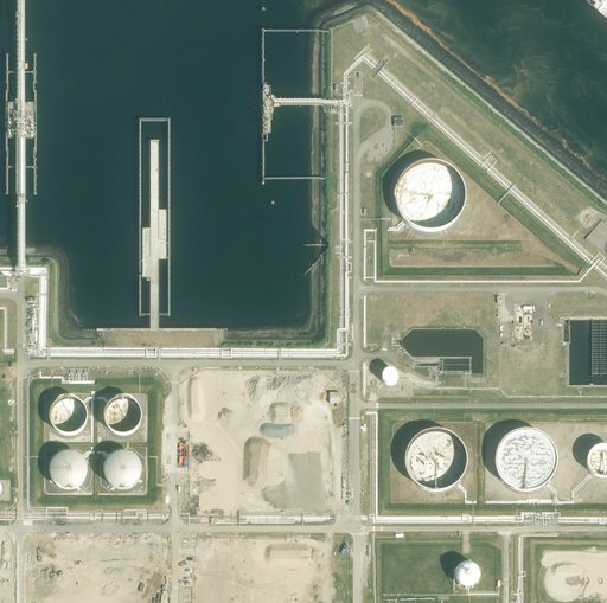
[(409,225),(429,231),(449,226),(464,210),(466,188),(455,168),(434,158),(415,161),(400,173),(394,192),(397,211),(409,225)]
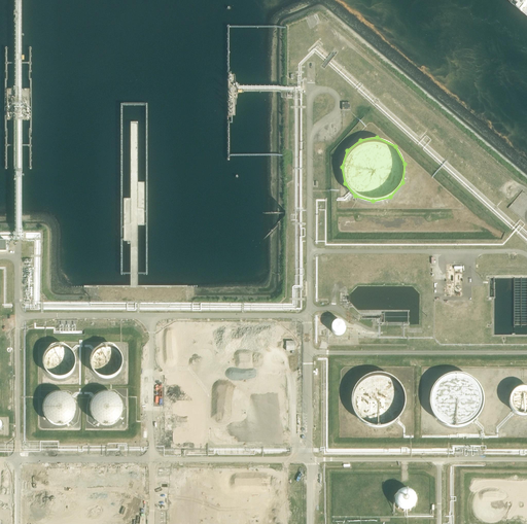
[(33,293),(33,284),(25,284),(25,293),(33,293)]
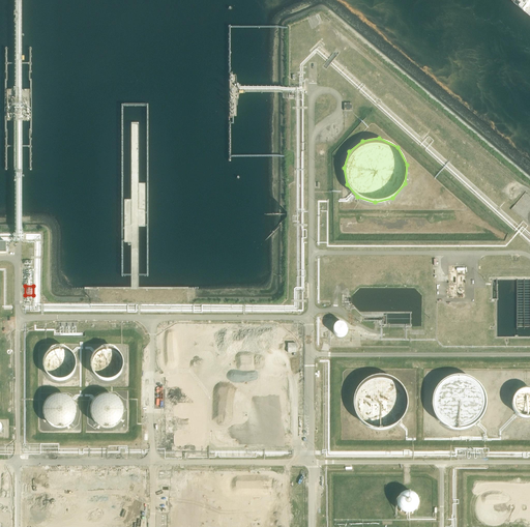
[(348,326),(348,325),(348,323),(347,322),(346,321),(345,320),(344,320),(343,319),(341,319),(340,319),(337,319),(336,320),(335,321),(334,322),(333,323),(333,325),(333,326),(333,327),(333,329),(334,330),(334,331),(335,332),(337,333),(339,333),(340,333),(342,333),(343,333),(345,332),(346,331),(347,330),(347,329),(348,328),(348,326)]
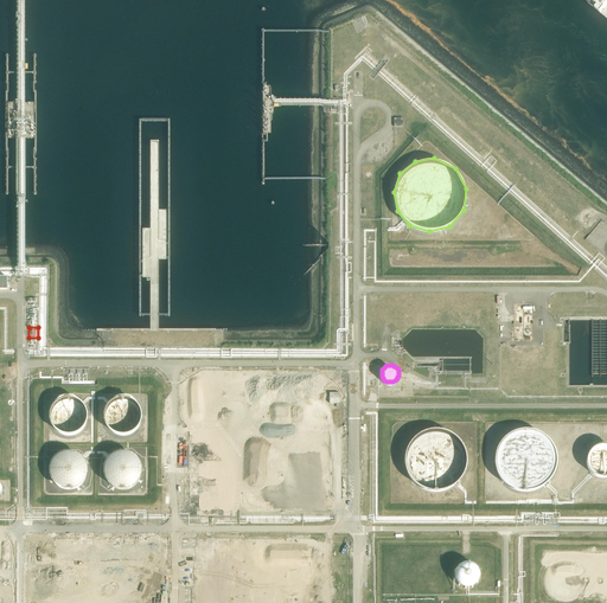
[(184,386),(195,391),(200,380),(190,374),(184,386)]
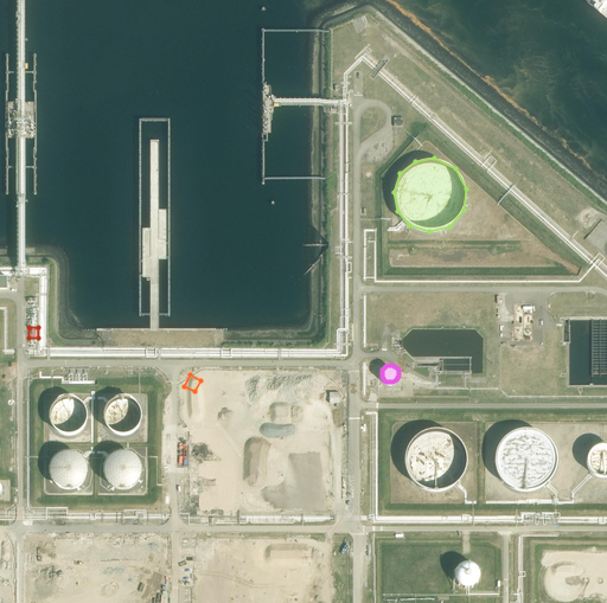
[(210,376),(205,386),(217,390),(221,379),(210,376)]
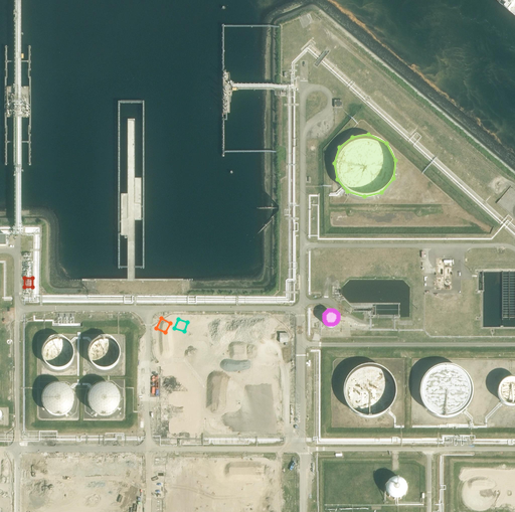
[(288,331),(280,331),(280,339),(288,339),(288,331)]
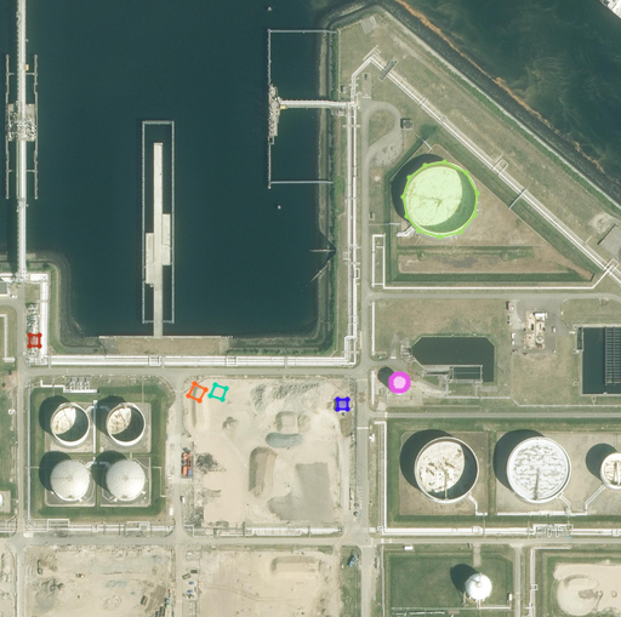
[(62,440),(70,443),(80,439),(87,433),(89,423),(86,415),(80,407),(73,405),(63,406),(55,413),(52,421),(52,429),(55,435),(62,440)]
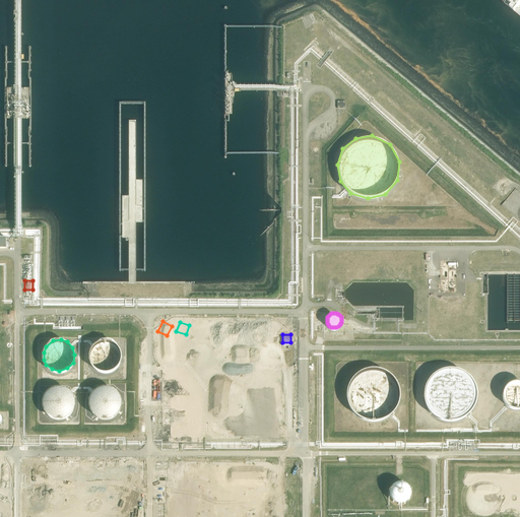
[(99,369),(106,370),(114,368),(119,362),(121,353),(119,347),(113,341),(108,339),(99,340),(92,345),(89,352),(89,359),(92,364),(99,369)]
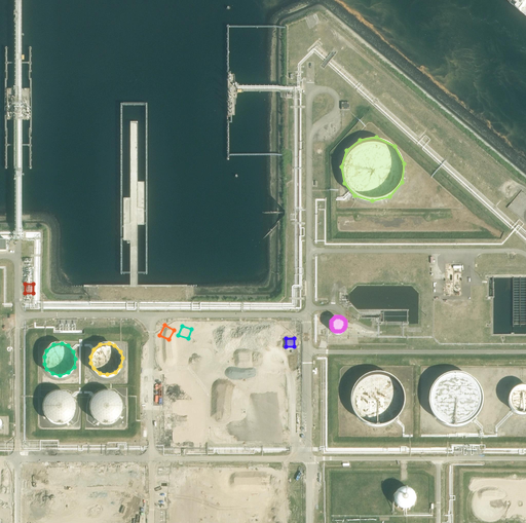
[(178,357),(186,360),(190,349),(182,346),(178,357)]
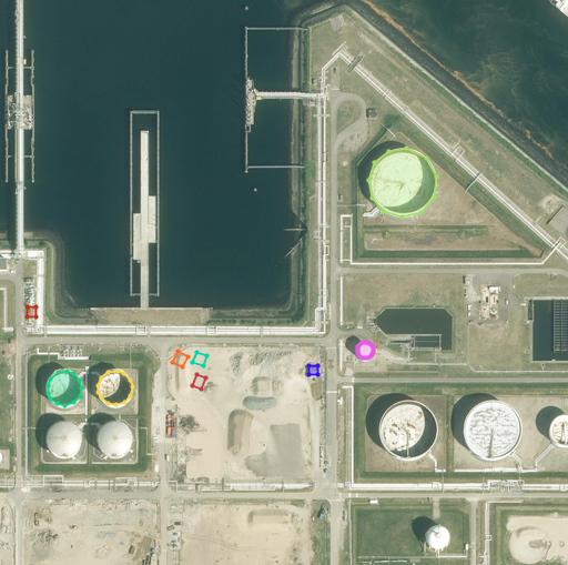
[(185,375),(174,375),(174,387),(185,387),(185,375)]
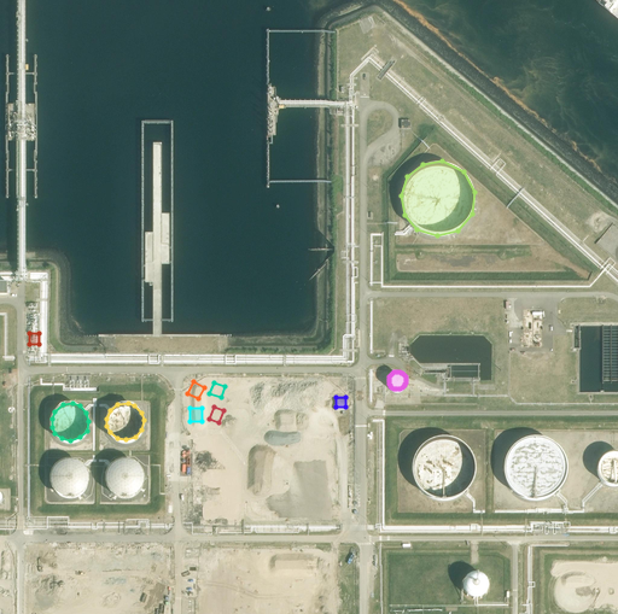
[(244,422),(244,408),(234,408),(233,421),(244,422)]
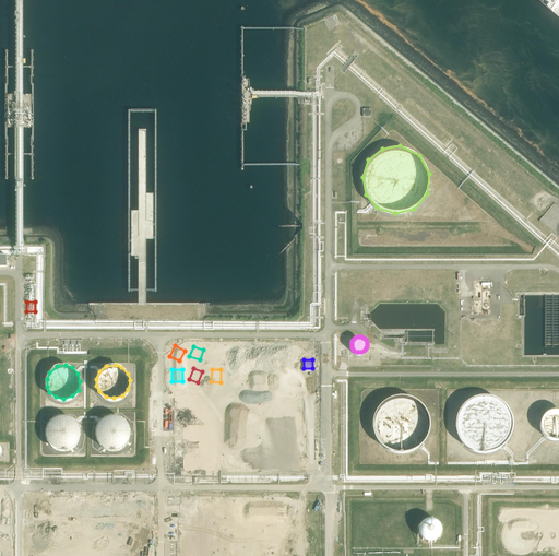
[(248,397),(248,379),(233,378),(232,397),(248,397)]
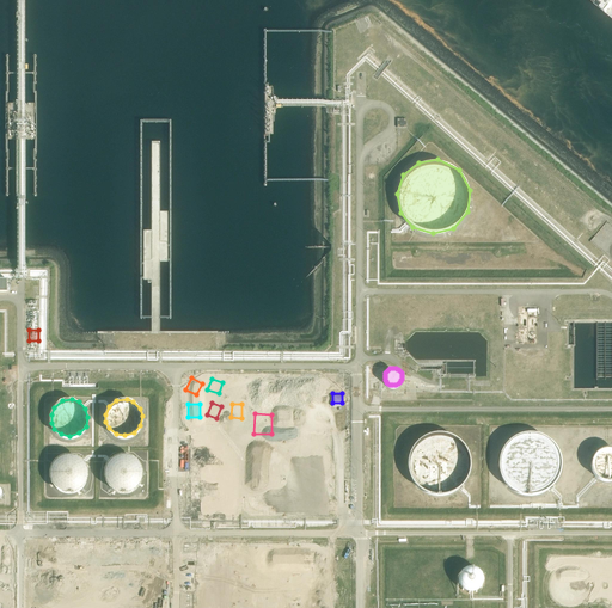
[(423,487),(441,492),(459,486),(470,471),(471,455),(461,438),(444,430),(424,433),(412,444),(408,460),(410,474),(423,487)]
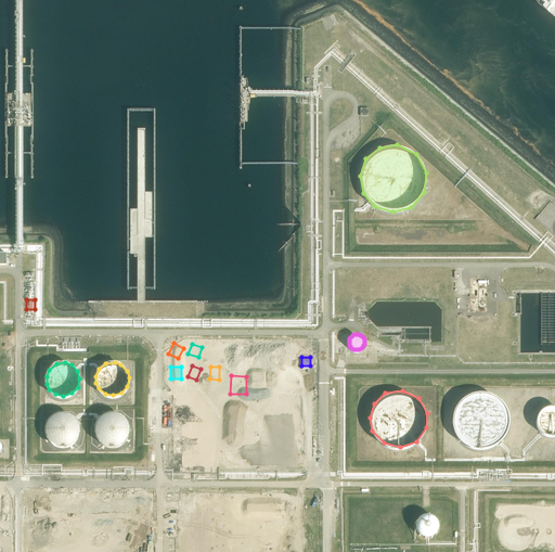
[(466,445),(483,449),(499,444),(508,429),(510,415),(502,400),(486,393),(468,395),(456,406),(452,420),(455,433),(466,445)]
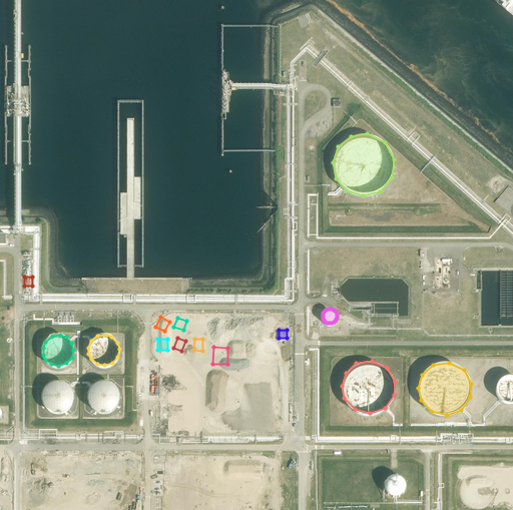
[(232,388),(225,370),(207,377),(214,395),(232,388)]
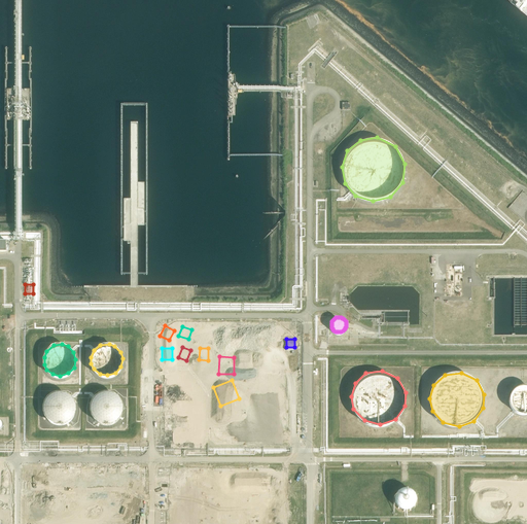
[(518,411),(526,413),(526,412),(526,384),(519,385),(513,389),(510,397),(512,406),(518,411)]
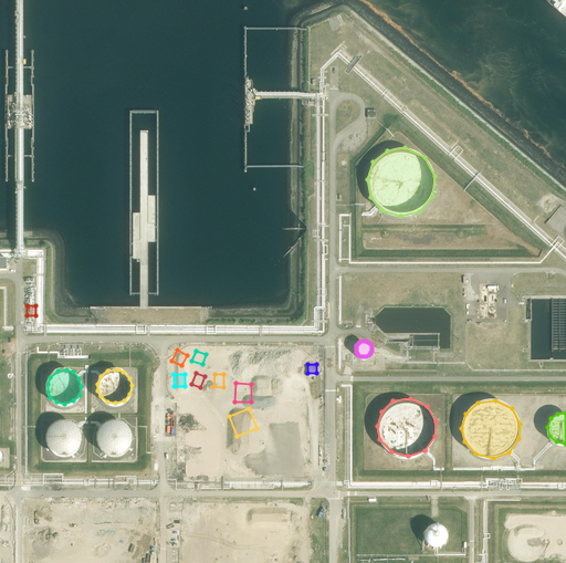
[(54,452),(65,456),(75,452),(82,442),(81,429),(72,420),(60,419),(51,425),(46,436),(48,444),(54,452)]
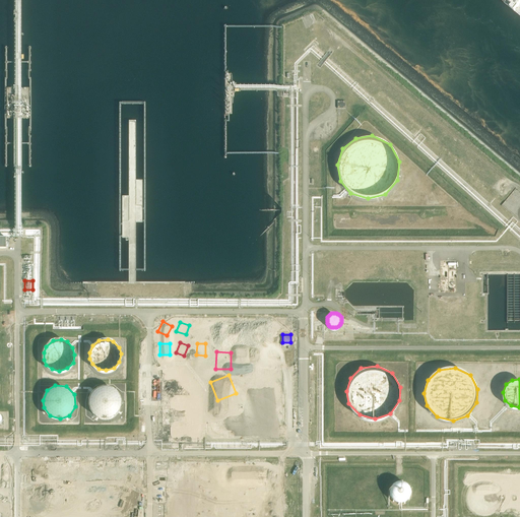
[(95,415),(107,418),(116,415),(122,406),(121,394),(112,386),(102,385),(93,390),(88,400),(89,407),(95,415)]
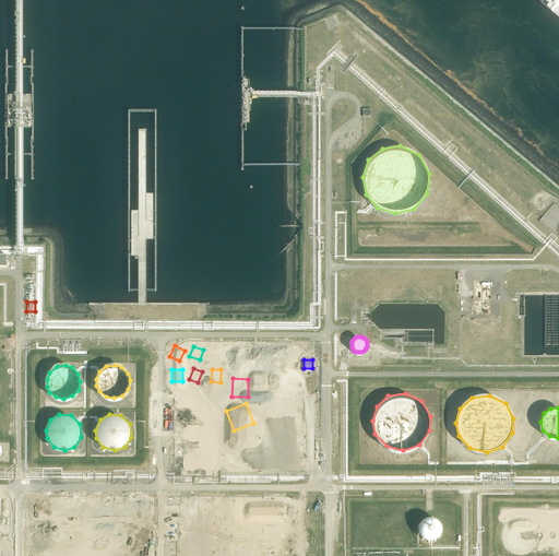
[(424,537),(433,539),(439,534),(442,525),(439,519),(432,516),(424,517),(418,523),(419,532),(424,537)]
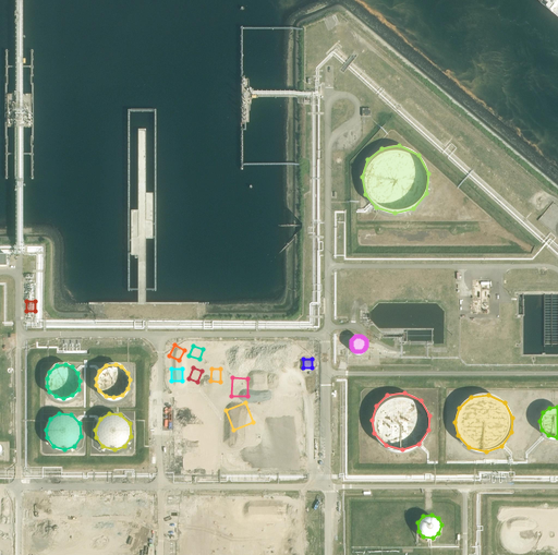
[(535,545),(535,517),(505,517),(506,545),(535,545)]
